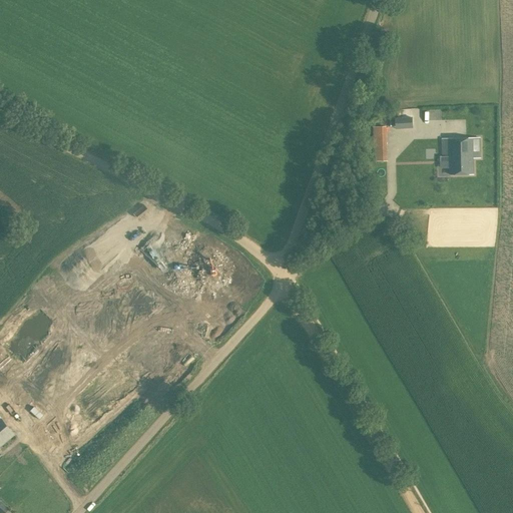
[(396,129),(412,128),(412,117),(395,118),(396,129)]
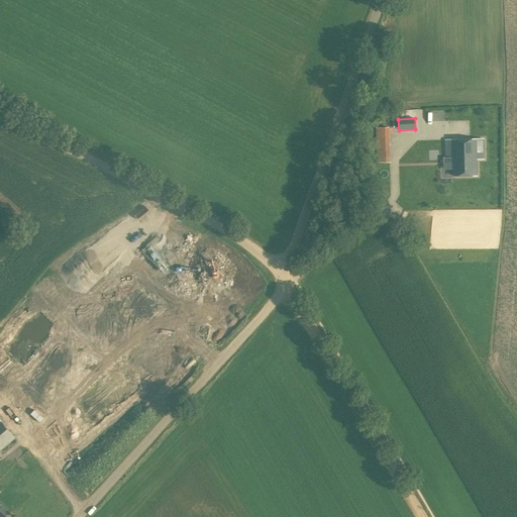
[(389,127),(376,128),(377,163),(390,163),(389,127)]
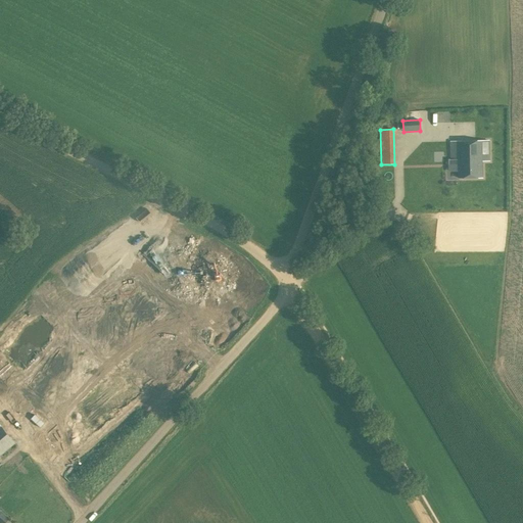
[(489,160),(489,141),(450,141),(450,163),(459,163),(459,178),(482,178),(482,161),(489,160)]
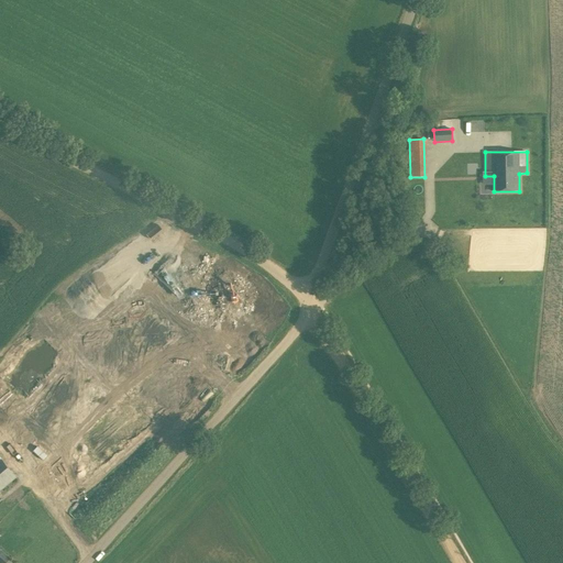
[(143,299),(90,349),(123,383),(175,333),(143,299)]
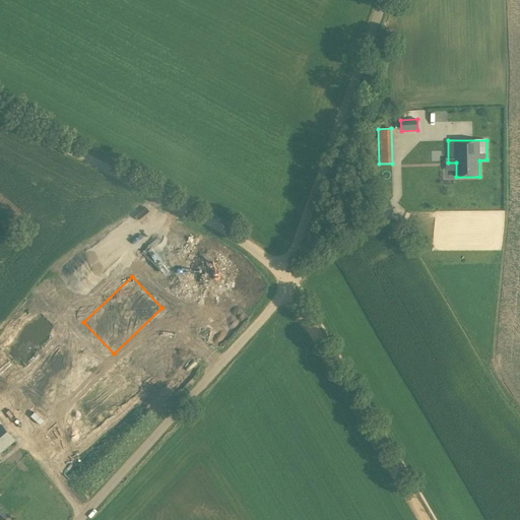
[(36,314),(3,349),(23,368),(56,332),(36,314)]
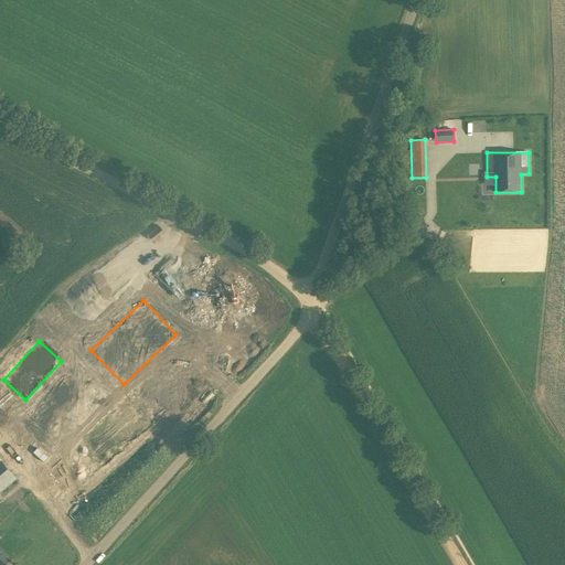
[(0,492),(17,479),(0,459),(0,492)]
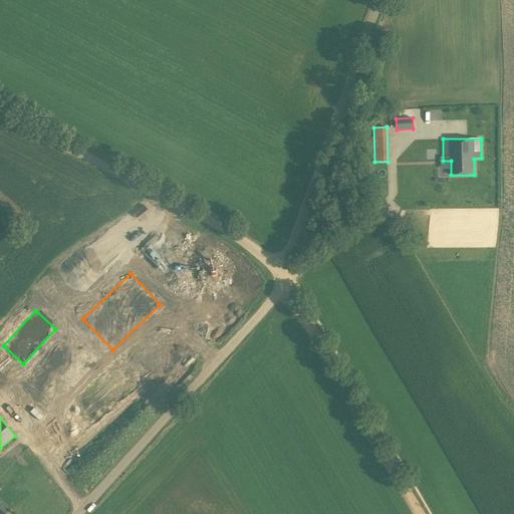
[(0,513),(4,513),(9,509),(0,501),(0,513)]
